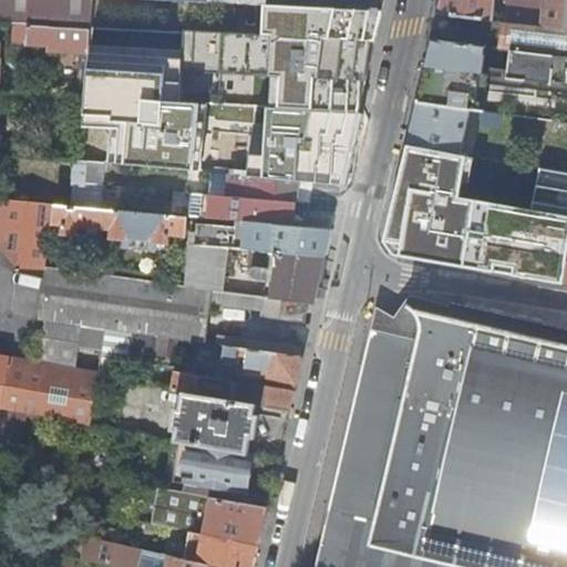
[(0,0),(0,23),(10,24),(10,0),(0,0)]
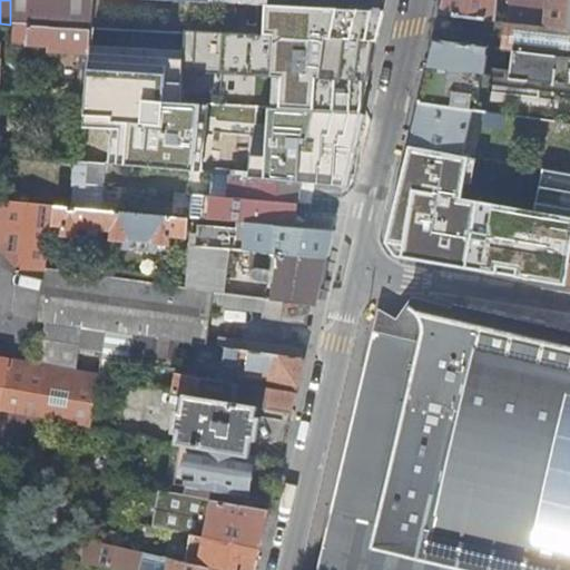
[(10,0),(10,25),(28,26),(92,29),(95,0),(10,0)]
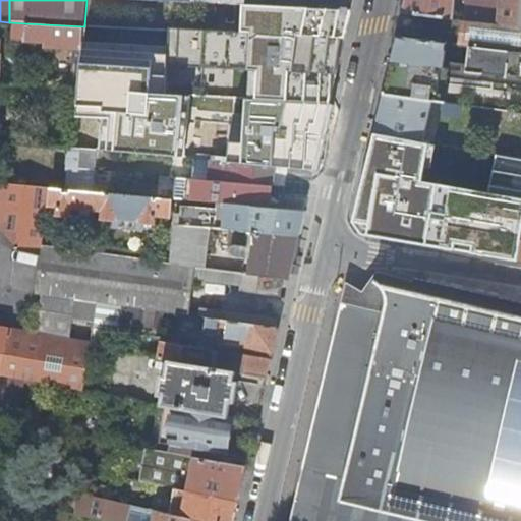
[(192,0),(192,1),(219,2),(239,3),(241,4),(307,8),(308,7),(352,10),(354,0),(192,0)]
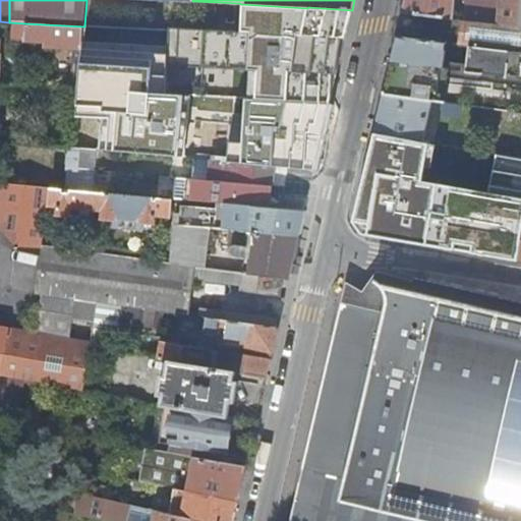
[(520,0),(407,0),(404,15),(454,18),(454,14),(456,2),(455,0),(503,0),(504,2),(483,0),(467,0),(465,19),(462,45),(520,52),(520,0)]
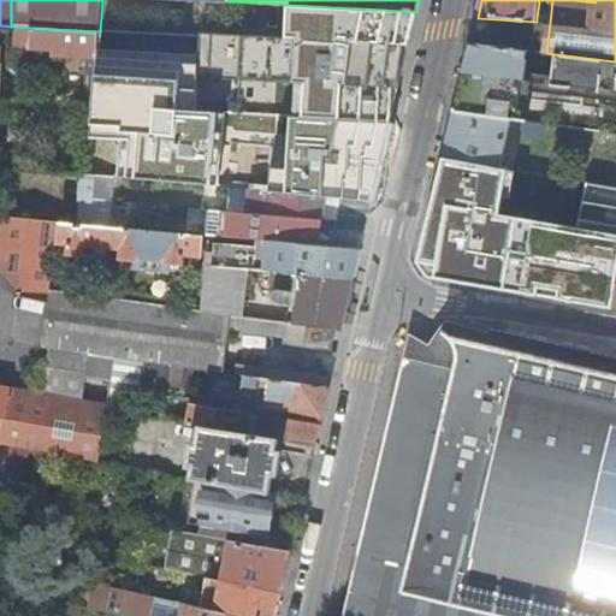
[(259,3),(258,40),(282,41),(283,4),(259,3)]
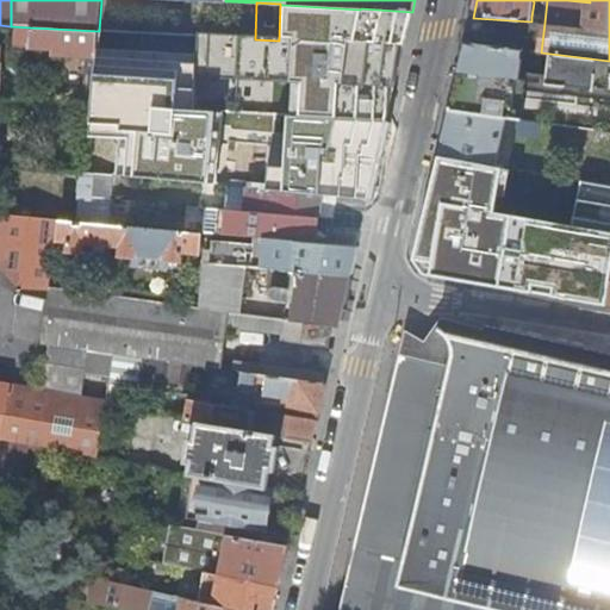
[(280,4),(279,41),(340,44),(341,31),(360,32),(360,10),(282,5),(280,4)]
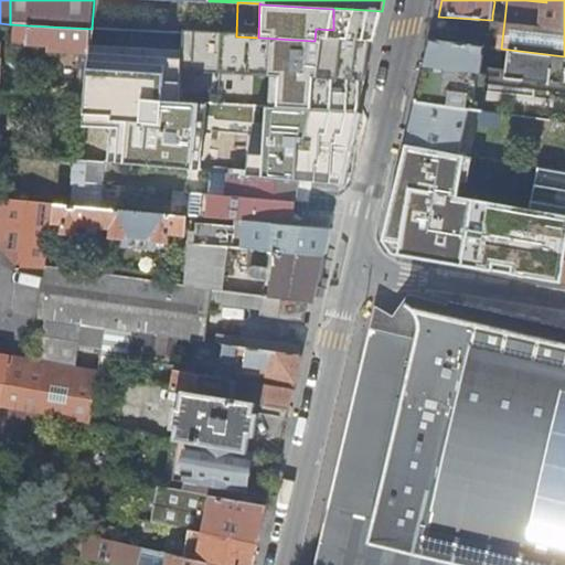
[(333,9),(333,30),(332,41),(375,43),(379,27),(382,11),(334,8),(333,9)]
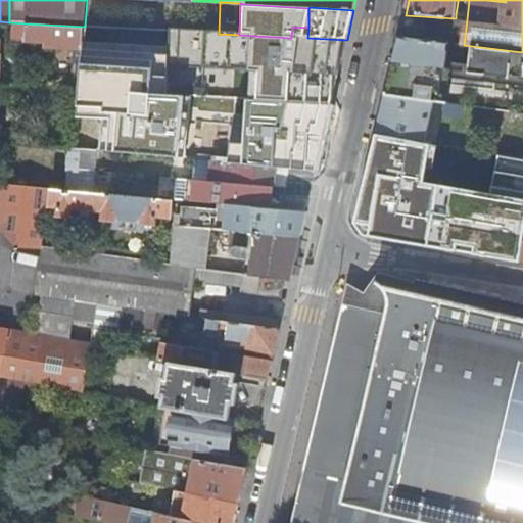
[(45,47),(75,49),(84,50),(85,27),(26,24),(25,42),(45,43),(45,47)]
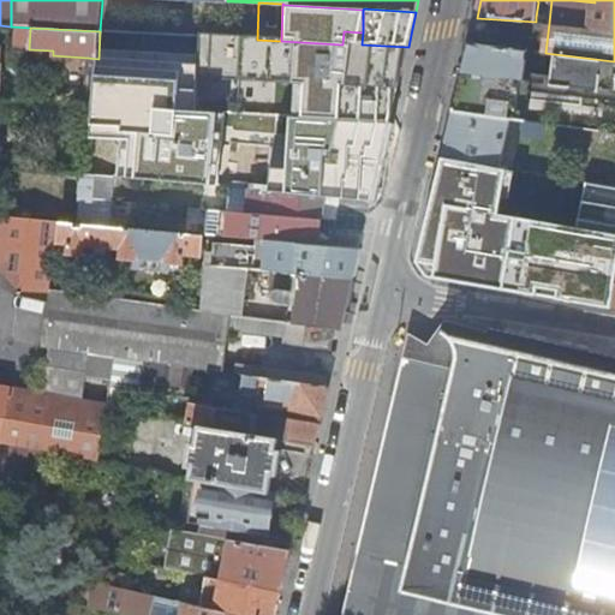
[(362,45),(363,33),(344,31),(342,45),(362,46),(362,45)]
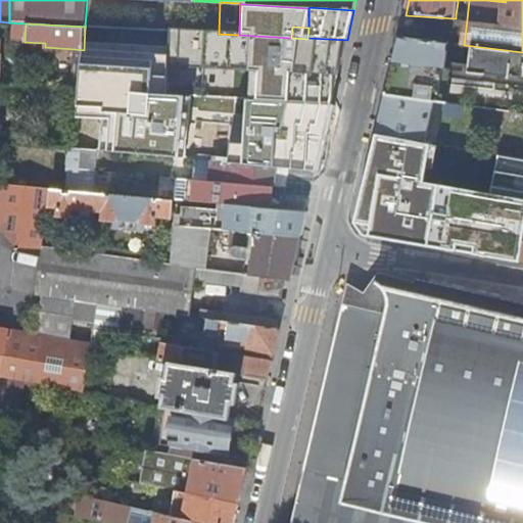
[(86,29),(80,148),(107,151),(114,31),(86,29)]
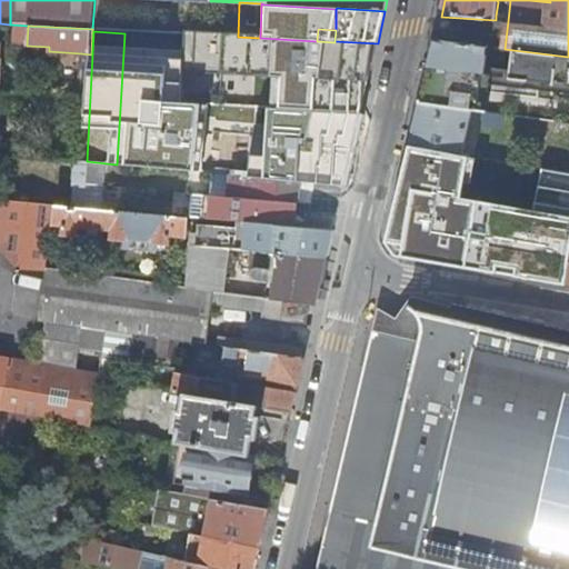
[(181,107),(186,36),(157,35),(152,106),(181,107)]
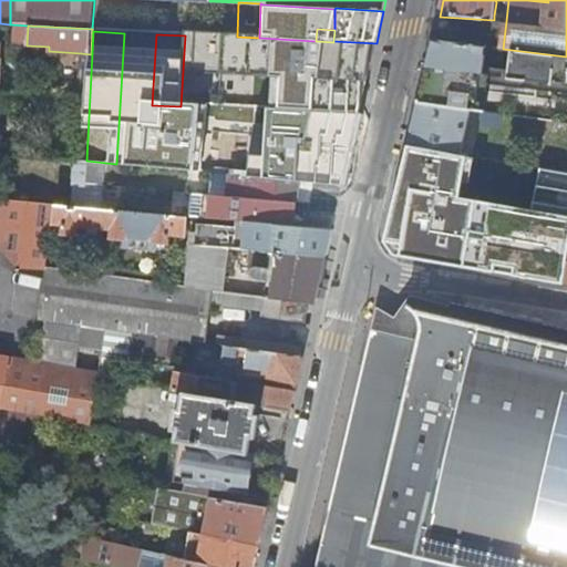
[(340,42),(333,42),(316,41),(259,38),(237,37),(186,34),(183,102),(205,105),(235,106),(289,109),(360,114),(366,90),(368,81),(356,68),(338,66),(340,42)]
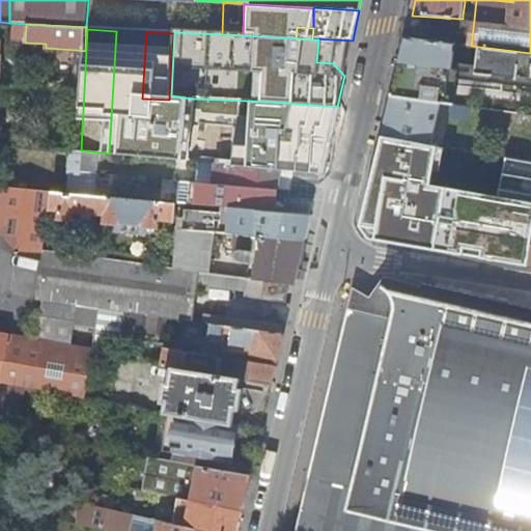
[(392,98),(439,104),(443,67),(453,68),(454,63),(477,66),(475,86),(475,87),(518,92),(519,83),(530,83),(530,53),(471,46),(407,38),(392,98)]
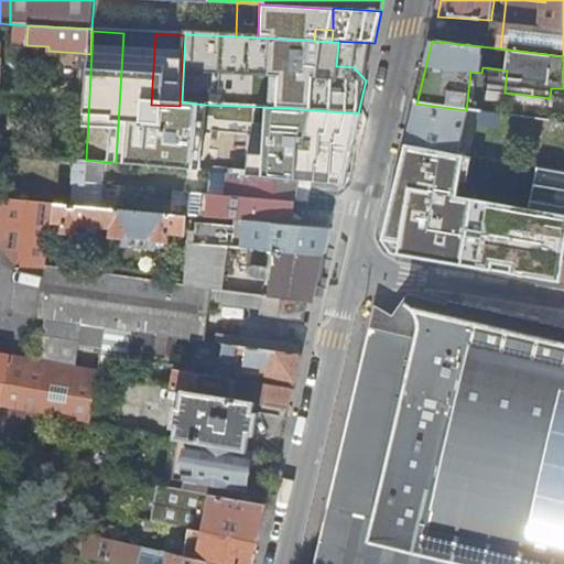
[(90,54),(80,53),(78,88),(80,88),(88,89),(90,54)]
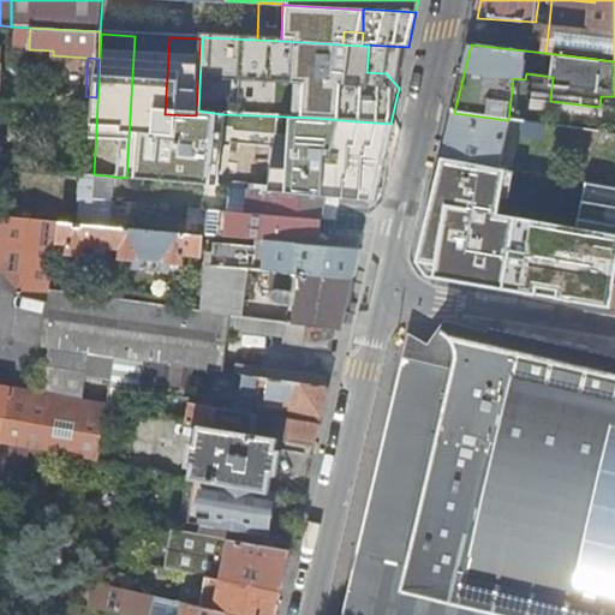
[(513,78),(508,120),(511,120),(525,123),(527,123),(531,97),(550,100),(553,77),(526,73),(525,79),(513,78)]
